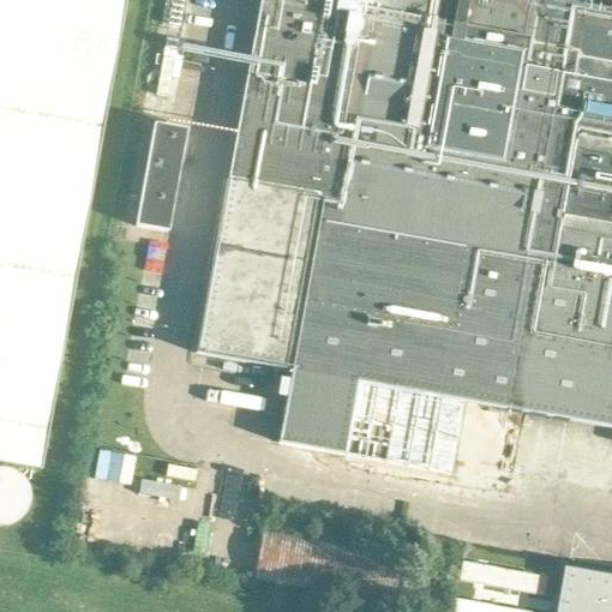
[(0,0),(0,463),(37,471),(126,0),(0,0)]
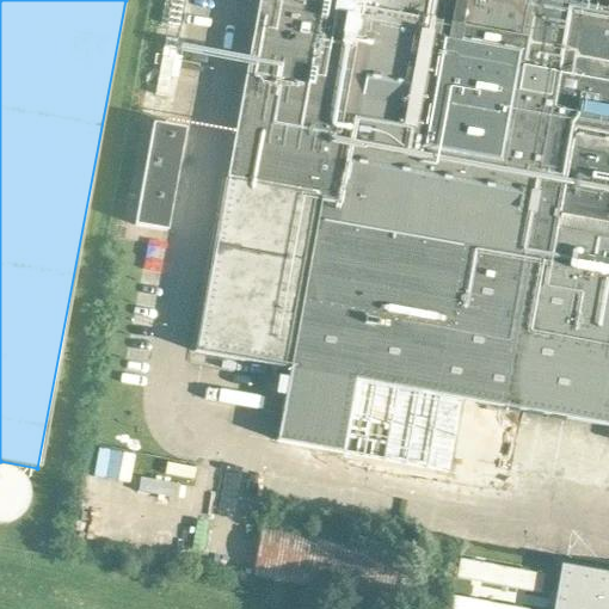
[(228,177),(197,350),(285,367),(285,365),(291,367),(290,376),(287,394),(278,440),(344,451),(357,380),(608,425),(608,7),(584,2),(584,0),(263,0),(231,177),(228,177)]
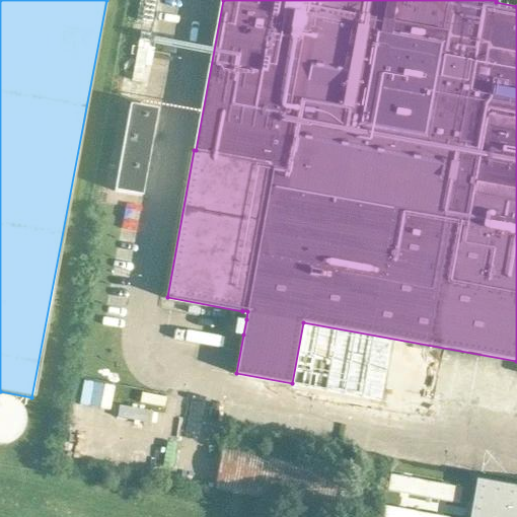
[(132,103),(116,190),(144,195),(159,108),(132,103)]
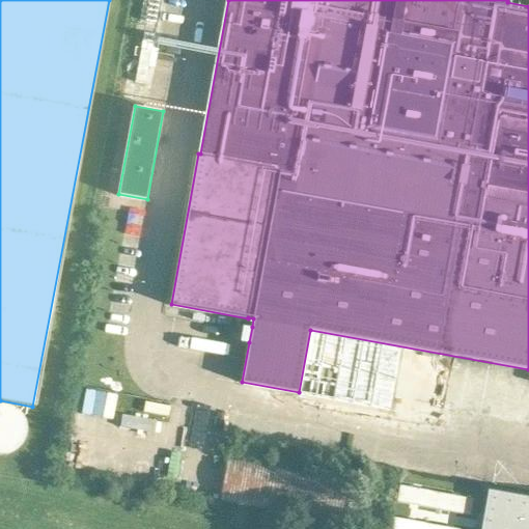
[(14,425),(1,428),(3,437),(0,437),(0,451),(19,447),(14,425)]
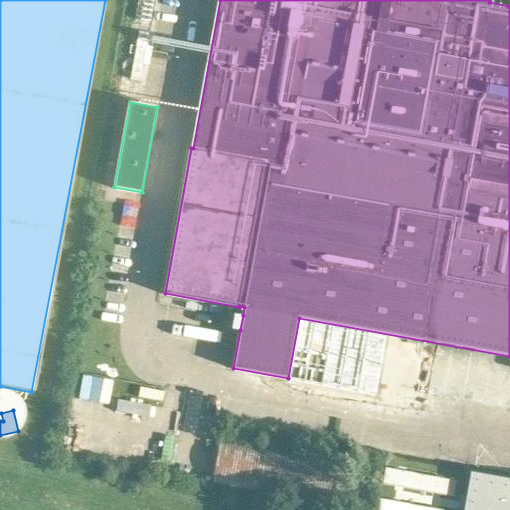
[(221,438),(213,481),(332,503),(340,460),(221,438)]
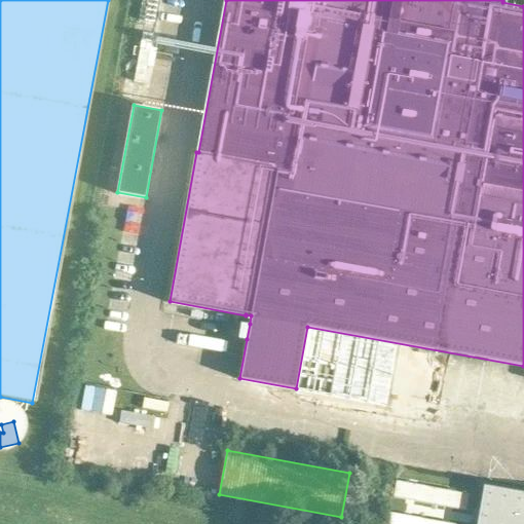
[(398,480),(396,495),(469,509),(472,493),(398,480)]
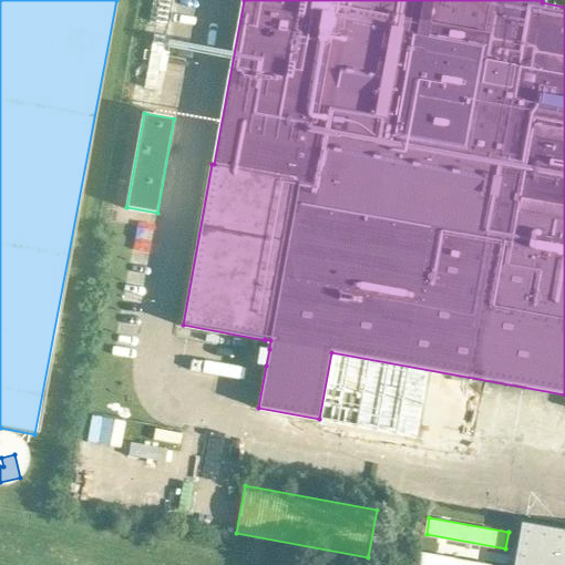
[(564,528),(526,522),(517,564),(564,564),(564,528)]
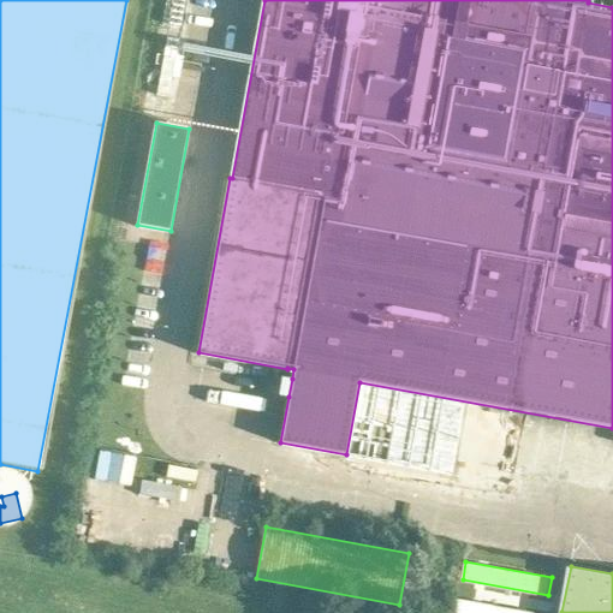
[(540,612),(458,600),(456,612),(540,612)]
